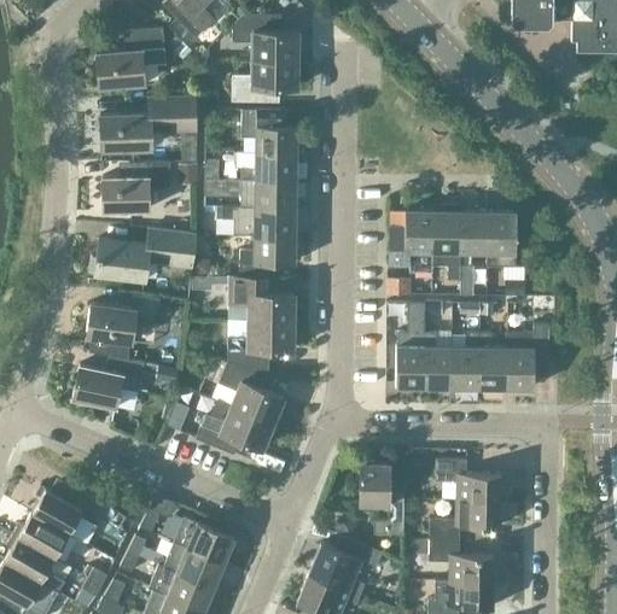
[(207,0),(179,0),(182,3),(172,13),(196,39),(215,21),(201,6),(207,0)]
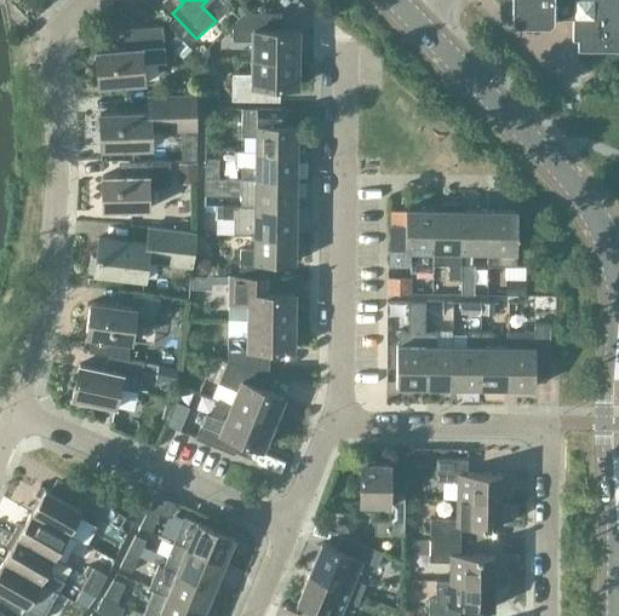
[(618,0),(513,0),(513,22),(517,27),(550,27),(555,22),(555,21),(573,22),(573,42),(578,44),(578,53),(618,53),(618,0)]
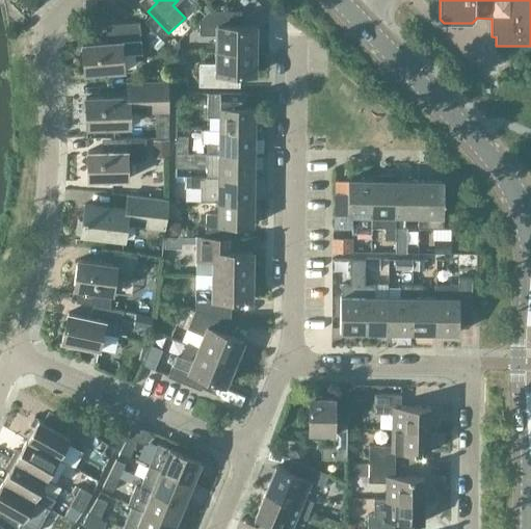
[(217,51),(256,52),(257,28),(231,27),(231,12),(210,12),(200,22),(200,37),(217,37),(217,51)]
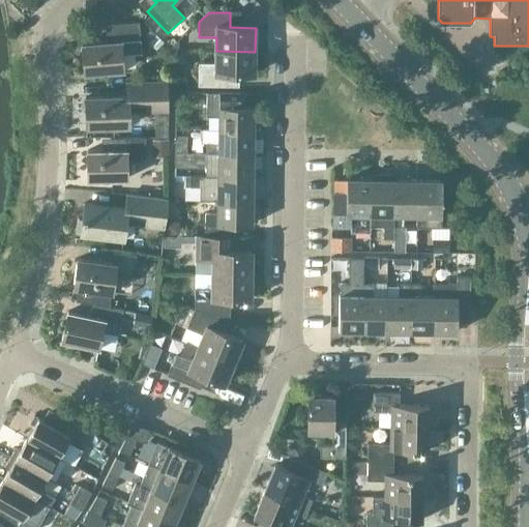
[(142,54),(140,25),(107,28),(108,45),(83,47),(85,75),(124,71),(123,56),(142,54)]
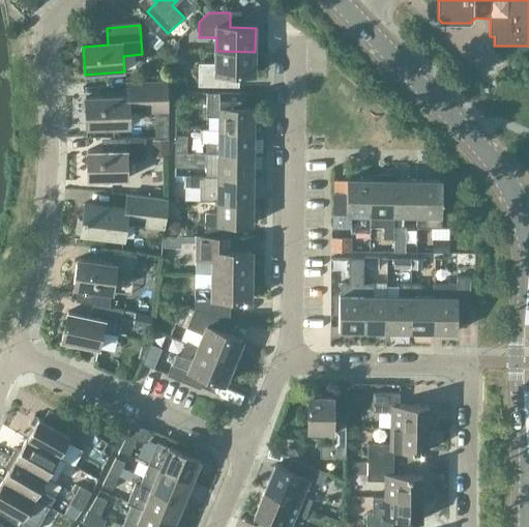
[(145,37),(150,44),(155,38),(150,32),(145,37)]
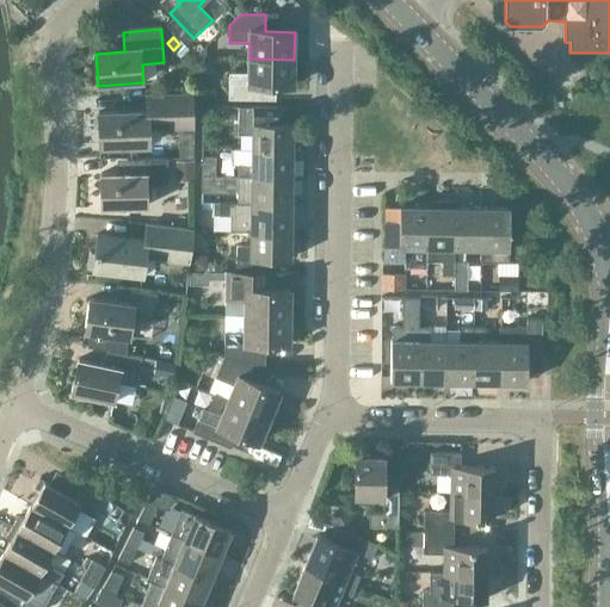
[(182,60),(190,51),(180,43),(179,44),(173,50),(172,51),(182,60)]
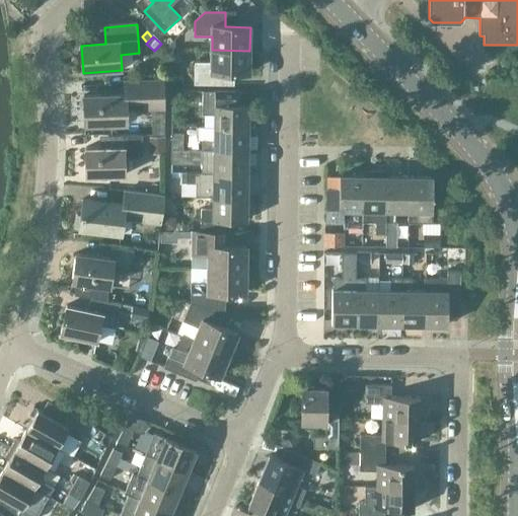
[(249,51),(212,50),(212,64),(195,64),(195,86),(224,86),(225,74),(249,74),(249,51)]
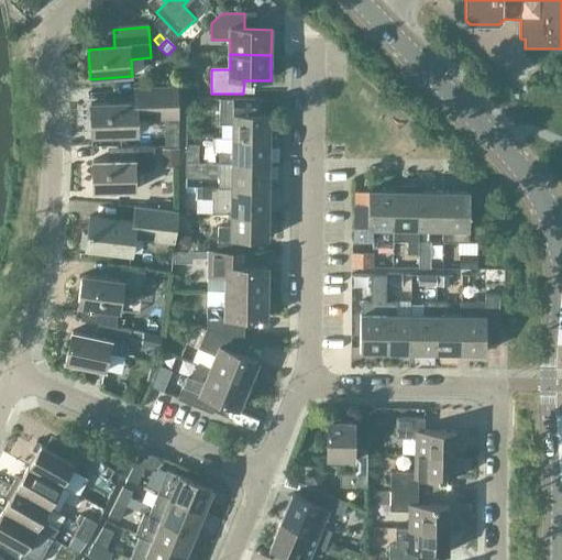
[(191,78),(179,79),(178,88),(179,94),(191,94),(191,78)]
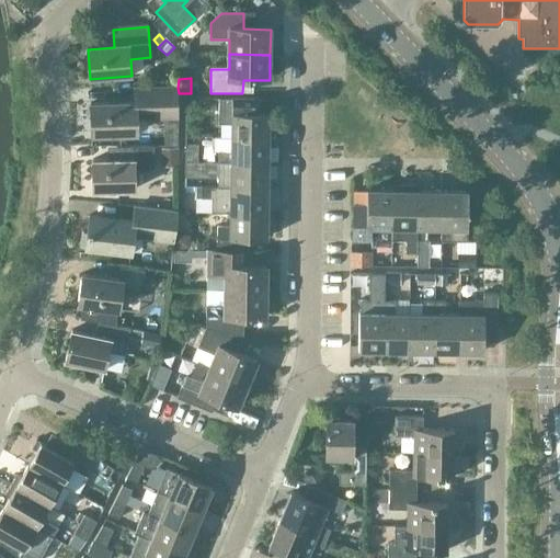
[(179,120),(179,93),(178,88),(135,89),(136,104),(91,105),(92,137),(138,135),(137,121),(179,120)]
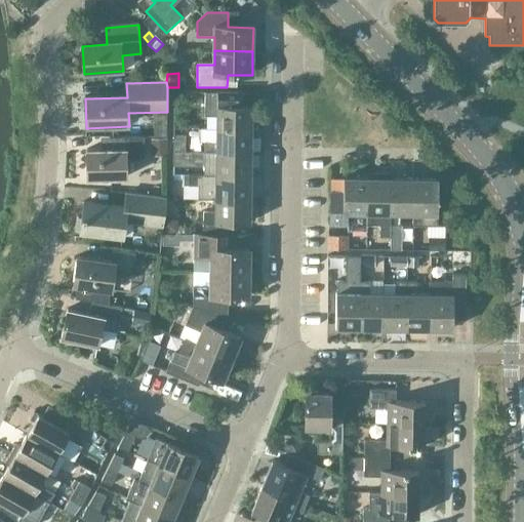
[(217,130),(251,130),(252,107),(244,107),(244,94),(205,93),(205,117),(217,117),(217,130)]
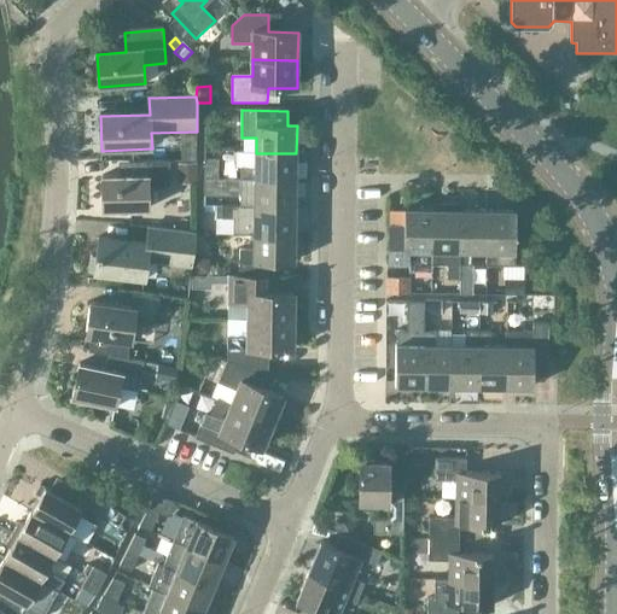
[(240,169),(240,181),(296,181),(296,153),(256,153),(255,169),(240,169)]
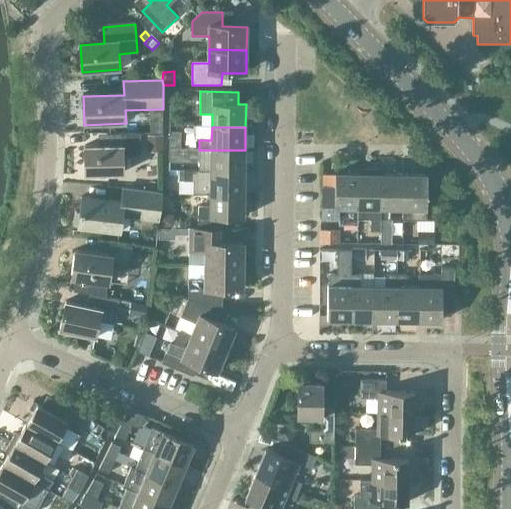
[(180,131),(169,131),(169,149),(179,149),(180,131)]
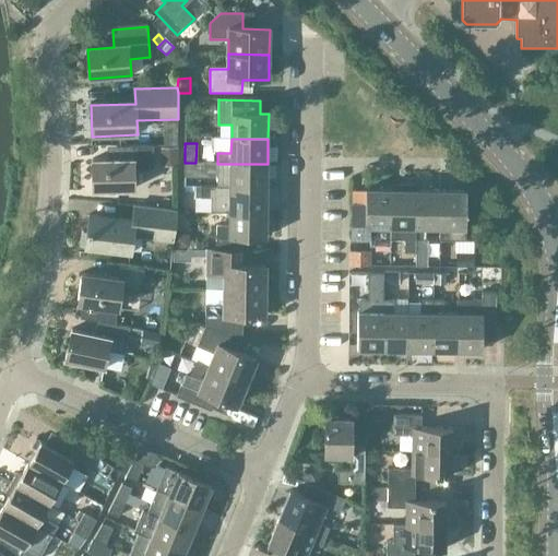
[(154,172),(154,148),(119,148),(120,161),(93,162),(93,192),(134,191),(134,172),(154,172)]
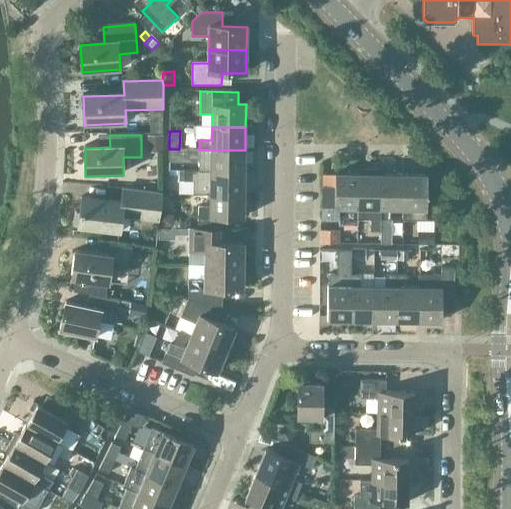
[(148,137),(147,153),(163,153),(163,137),(148,137)]
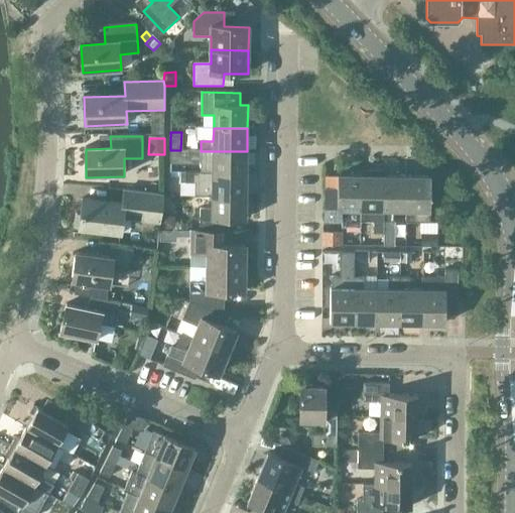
[(171,150),(171,167),(183,167),(183,150),(171,150)]
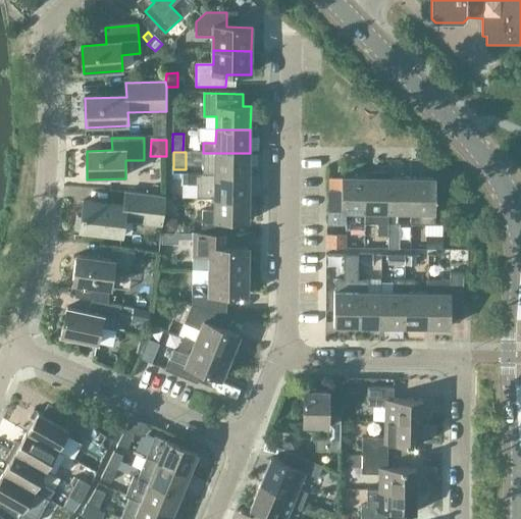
[(250,153),(203,153),(203,175),(215,175),(215,176),(250,176),(250,153)]
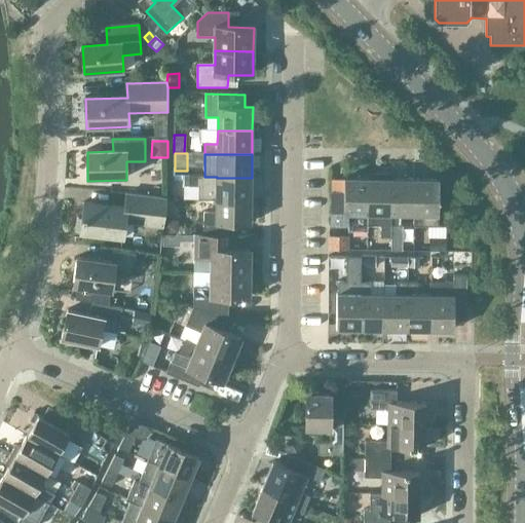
[(174,176),(174,185),(185,185),(185,176),(174,176)]
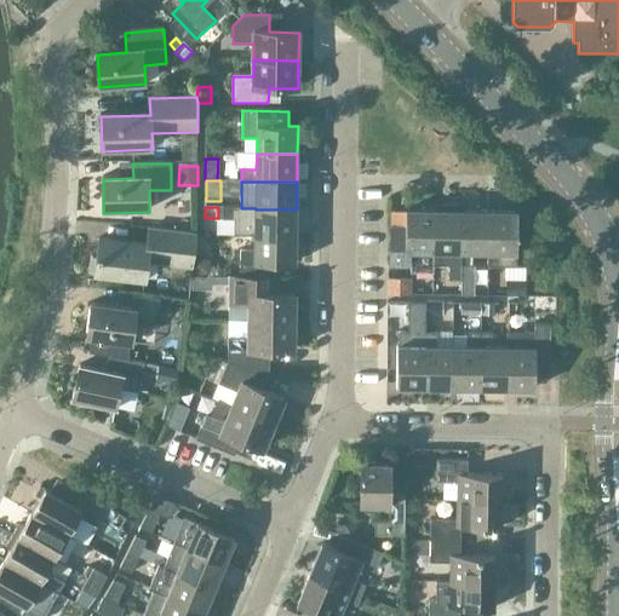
[(435,212),(434,268),(450,268),(448,282),(460,282),(460,268),(463,213),(463,208),(443,207),(443,212),(435,212)]
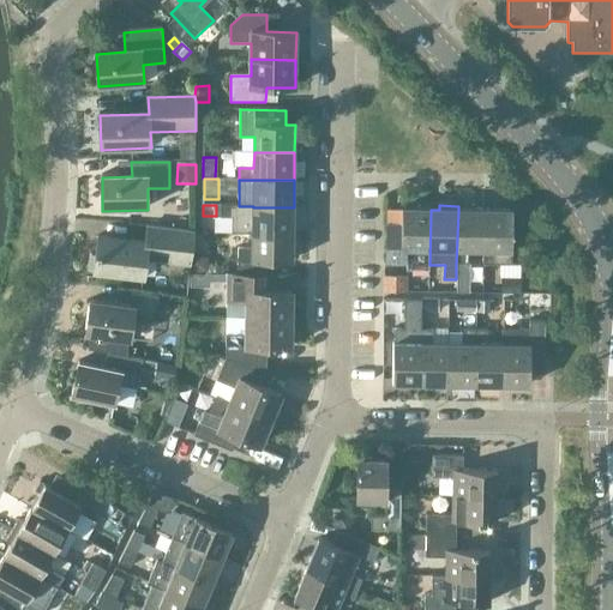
[(253,206),(239,206),(221,206),(221,218),(232,219),(232,234),(253,234),(293,235),(294,207),(253,207),(253,206)]
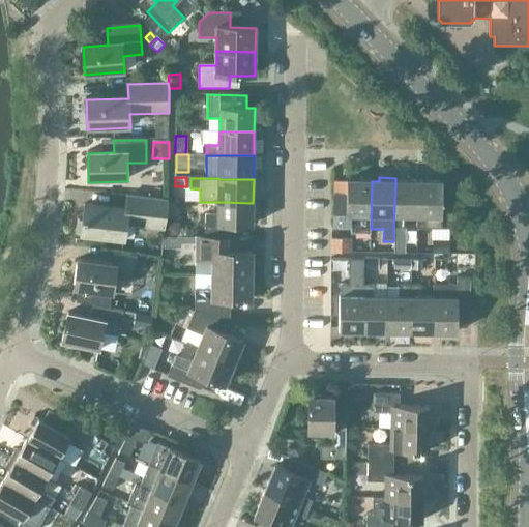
[(334,195),(333,228),(351,228),(351,234),(371,234),(371,229),(372,181),(347,181),(347,196),(334,195)]
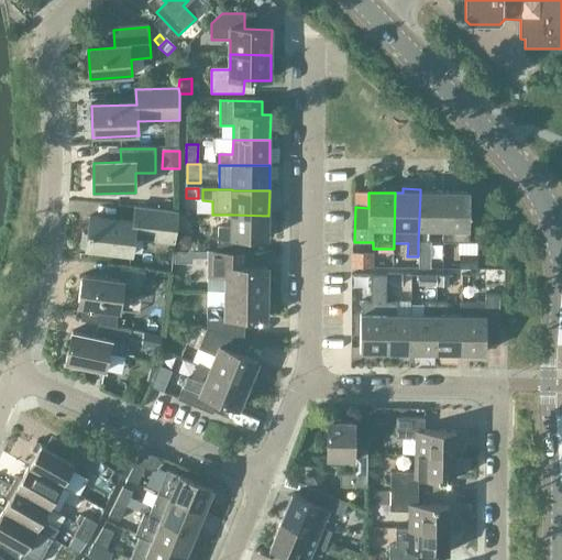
[(444,194),(420,194),(418,243),(419,243),(430,243),(430,230),(442,231),(444,231),(444,194)]
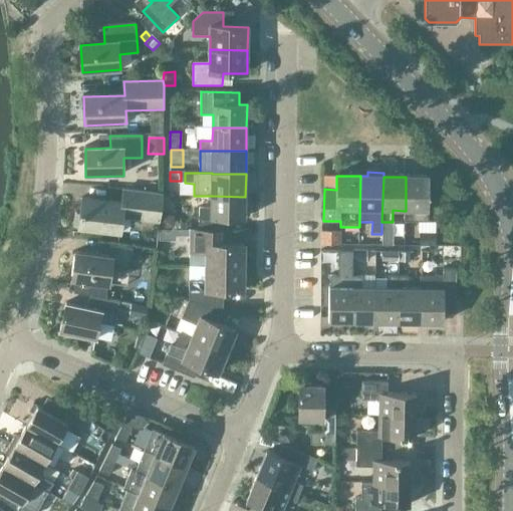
[(406,211),(405,222),(429,223),(430,177),(406,177),(406,211)]
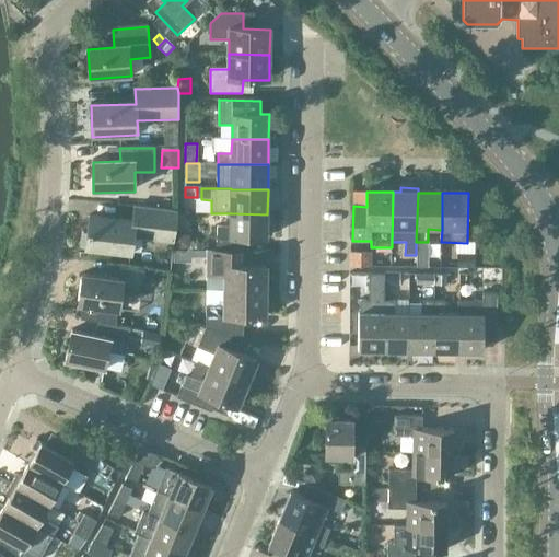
[(174,243),(178,212),(136,208),(134,223),(90,218),(88,234),(83,233),(81,247),(131,254),(134,239),(174,243)]
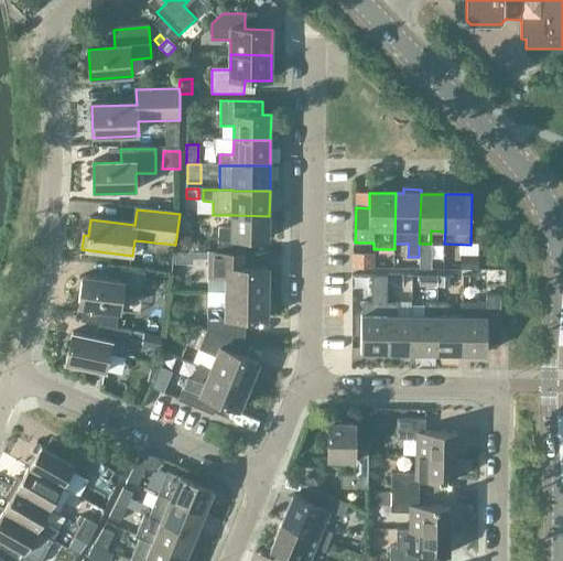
[(219,229),(218,254),(246,254),(246,241),(269,241),(269,216),(233,215),(233,229),(219,229)]
